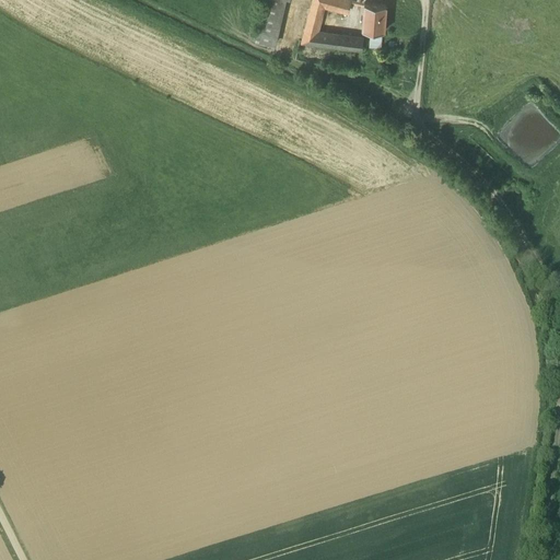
[(286,0),(265,0),(258,41),(277,45),(286,0)]
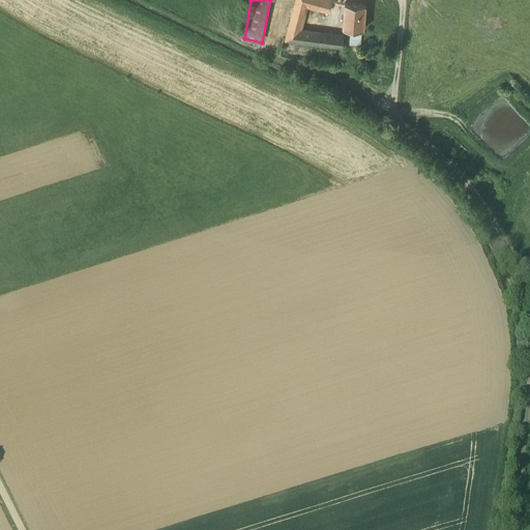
[(332,0),(322,0),(321,7),(330,10),(332,0)]
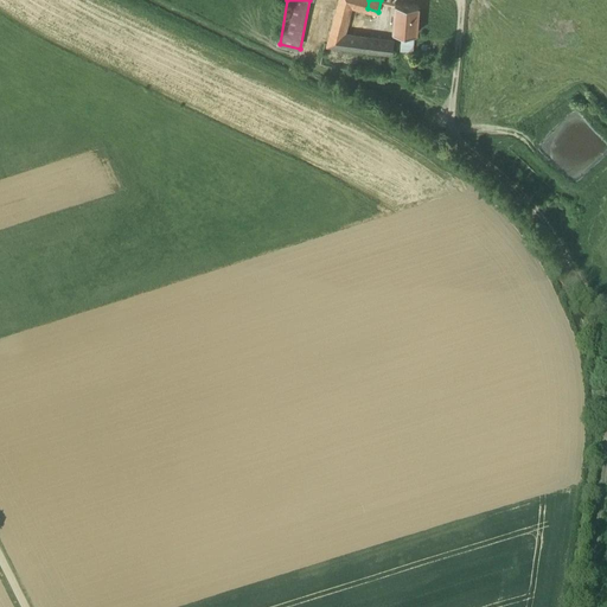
[(419,5),(395,2),(393,31),(416,32),(419,5)]
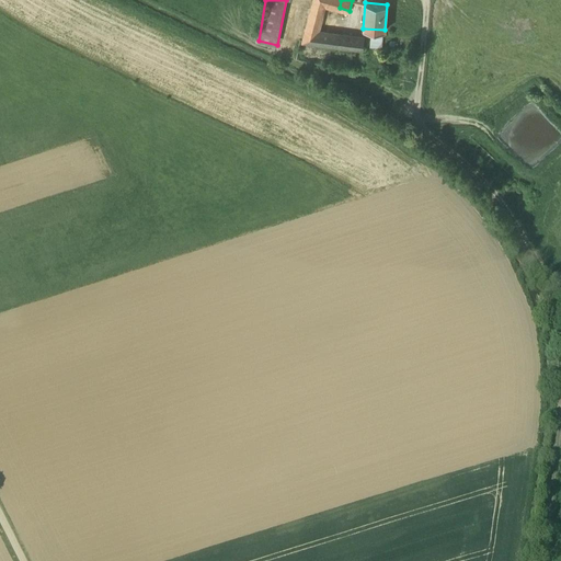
[(339,35),(317,32),(321,12),(310,9),(301,42),(336,46),(339,35)]
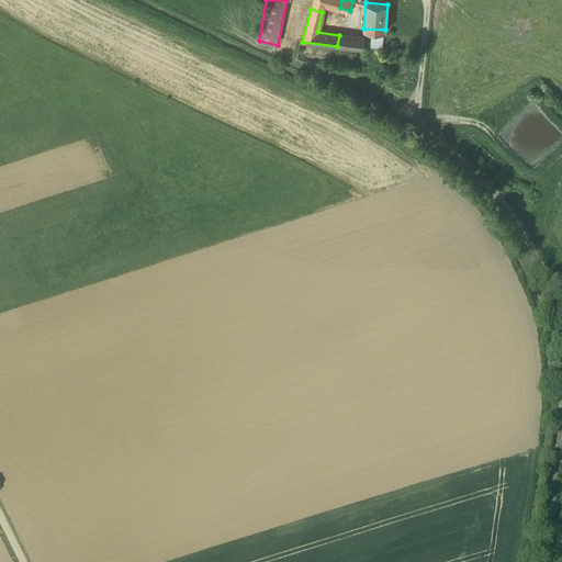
[(363,37),(339,34),(339,35),(337,46),(361,49),(363,37)]
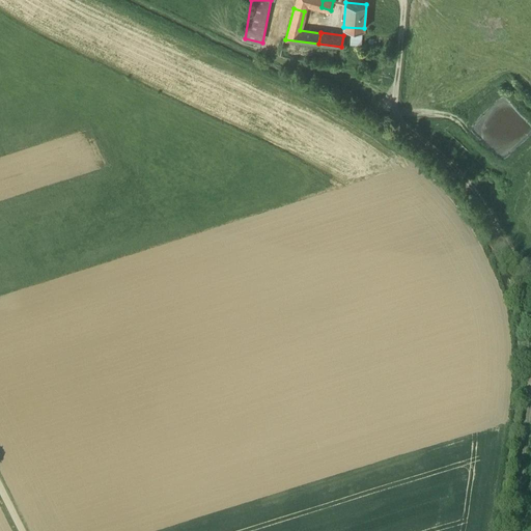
[(362,34),(351,33),(350,45),(362,46),(362,34)]
